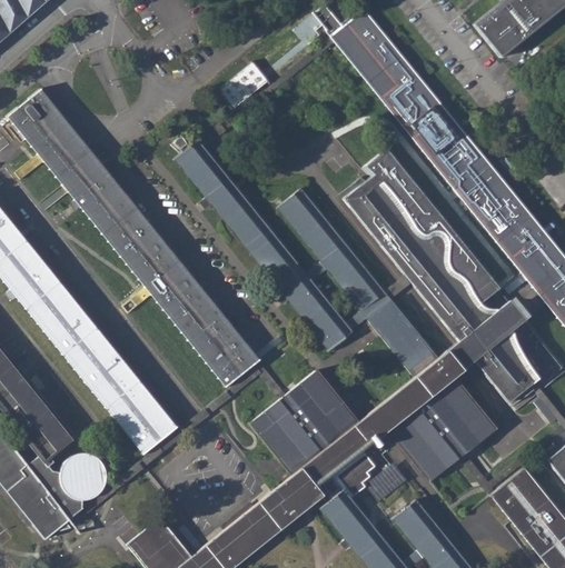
[(0,0),(0,43),(43,7),(50,0),(0,0)]
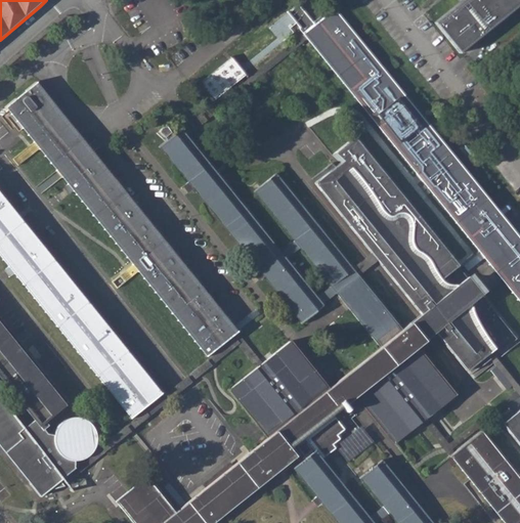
[(463,0),(463,1),(437,22),(462,52),(519,4),(519,0),(463,0)]
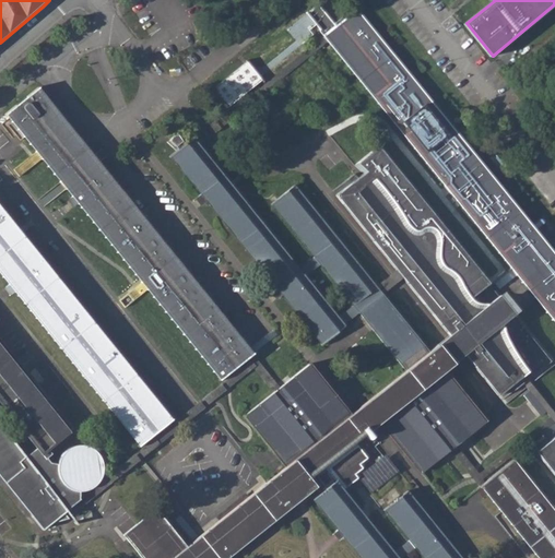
[(340,24),(321,2),(310,12),(329,34),(340,24)]
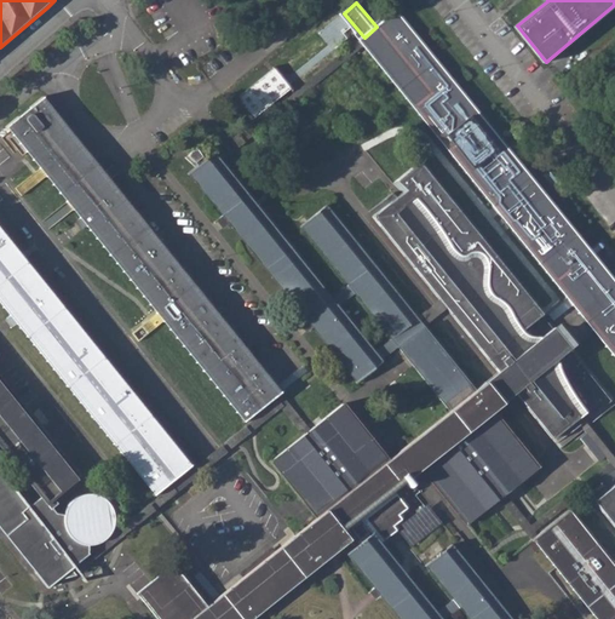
[(377,27),(365,38),(367,41),(584,310),(614,348),(614,279),(398,11),(400,10),(398,9),(377,27)]
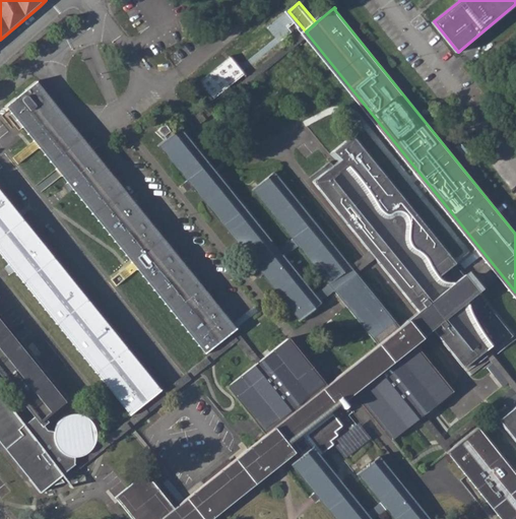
[(247,70),(235,56),(234,55),(233,56),(234,57),(203,82),(202,80),(200,82),(215,101),(216,100),(215,99),(247,73),(249,75),(250,74),(247,70)]
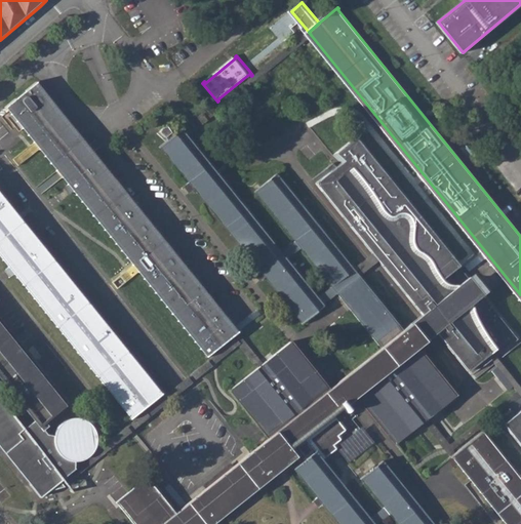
[(210,354),(211,355),(242,331),(241,329),(239,331),(218,305),(107,167),(40,83),(41,82),(40,81),(30,88),(31,90),(19,99),(18,98),(8,106),(10,108),(12,106),(33,132),(78,187),(143,268),(211,352),(210,354)]
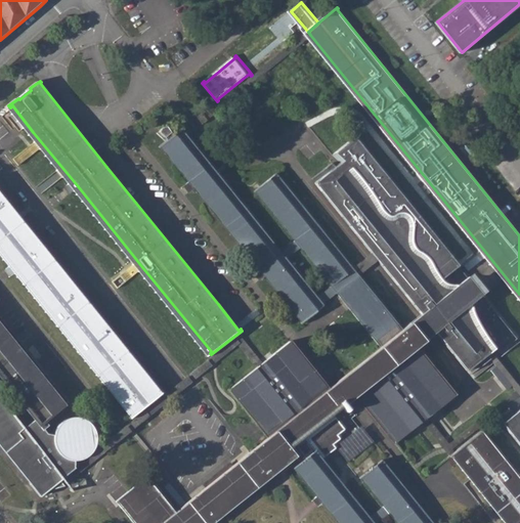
[(297,253),(291,246),(284,252),(186,130),(185,128),(177,135),(174,132),(172,124),(167,127),(164,133),(169,136),(171,139),(163,146),(164,147),(191,182),(188,184),(195,191),(198,189),(262,270),(259,272),(264,278),(267,276),(304,323),(333,299),(328,292),(320,298),(290,259),(297,253)]
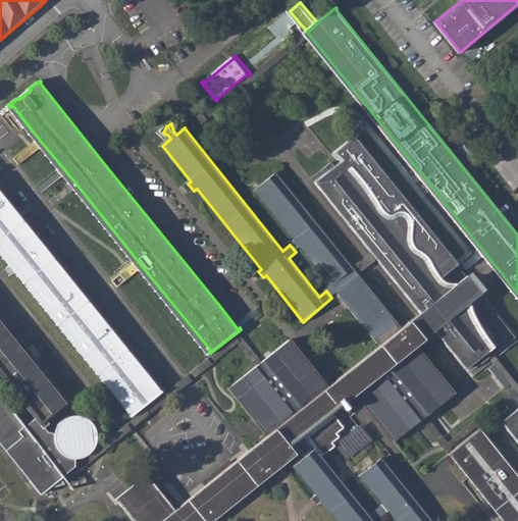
[(517,336),(356,136),(333,153),(342,160),(316,180),(430,322),(475,377),(498,359),(501,363),(503,362),(512,354),(509,350),(517,343),(517,336)]
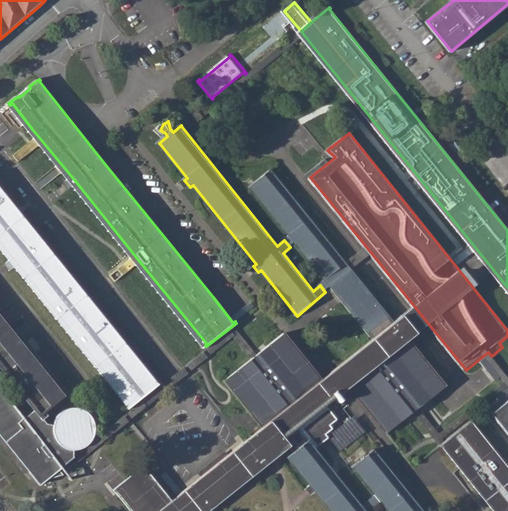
[(332,373),(346,390),(351,386),(388,433),(421,406),(447,385),(412,340),(410,341),(409,338),(417,332),(416,330),(415,331),(410,324),(404,317),(404,315),(395,321),(275,170),(253,186),(291,235),(284,240),(290,247),(296,242),(327,280),(320,285),(325,292),(332,286),(340,296),(345,300),(375,339),(337,367),(332,373)]
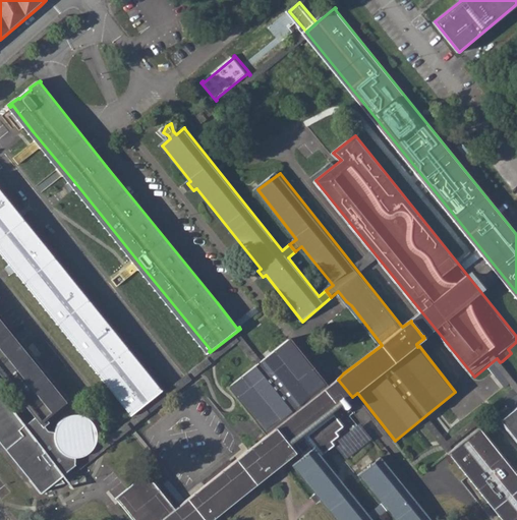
[(131,413),(132,414),(163,390),(162,388),(160,390),(21,217),(0,189),(0,246),(82,349),(133,411),(131,413)]
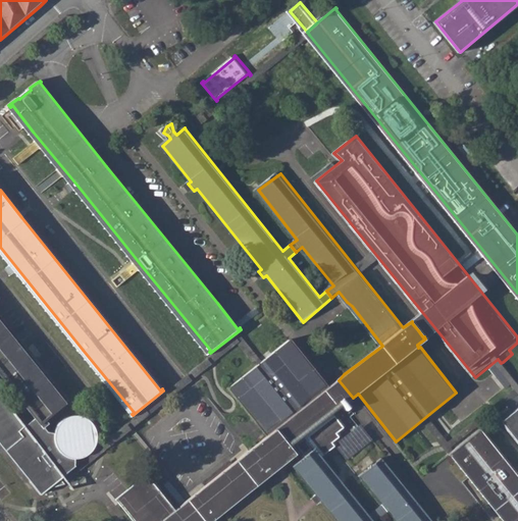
[(0,436),(34,479),(32,480),(42,493),(52,485),(53,486),(66,483),(62,477),(68,472),(70,471),(78,465),(76,458),(85,457),(93,451),(97,443),(98,436),(97,429),(93,421),(87,416),(81,414),(72,414),(63,417),(58,423),(55,431),(49,430),(45,425),(50,421),(47,417),(70,398),(53,377),(48,370),(44,373),(35,362),(39,359),(0,310),(0,436)]
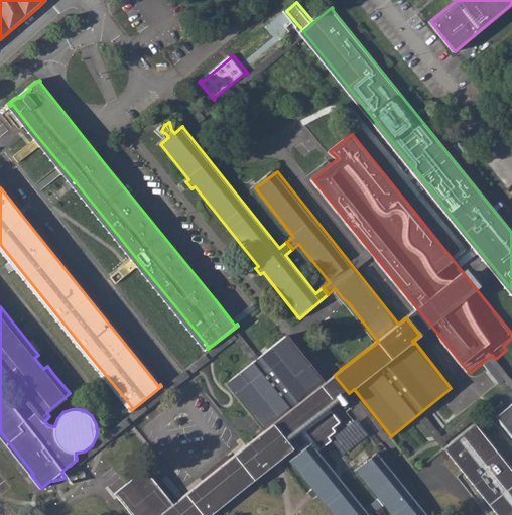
[(310,453),(318,451),(340,432),(337,429),(344,424),(331,407),(349,393),(335,376),(326,382),(288,336),(260,358),(230,382),(255,413),(266,427),(267,426),(268,428),(267,429),(268,430),(220,470),(182,499),(180,498),(174,503),(147,468),(130,482),(118,491),(136,514),(211,514),(281,460),(285,456),(290,452),(295,448),(299,455),(310,453)]
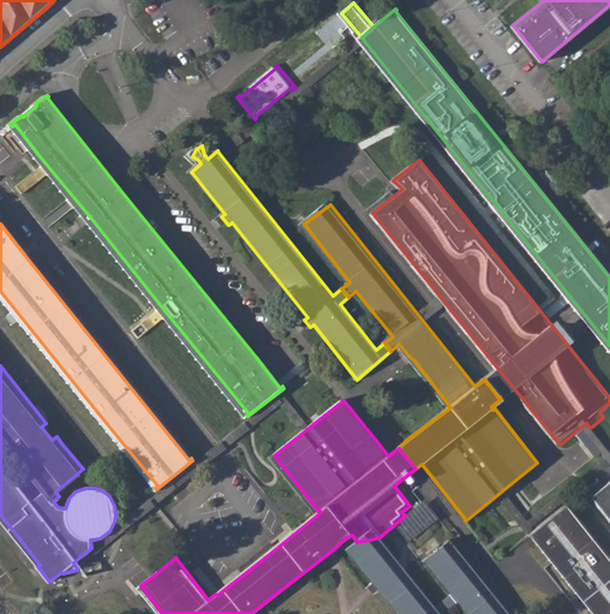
[(41,427),(52,440),(57,436),(46,423),(41,427)]
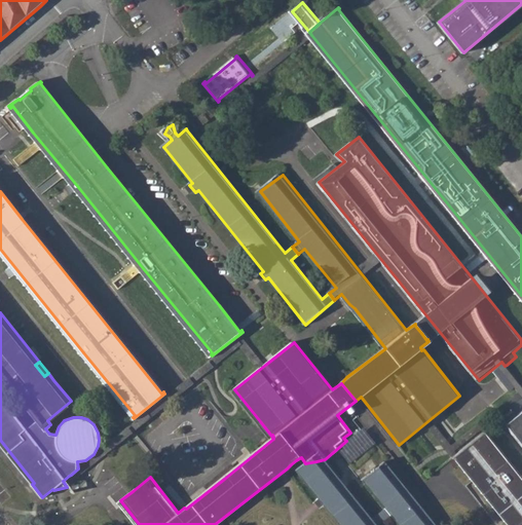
[(521,413),(508,424),(521,443),(521,413)]
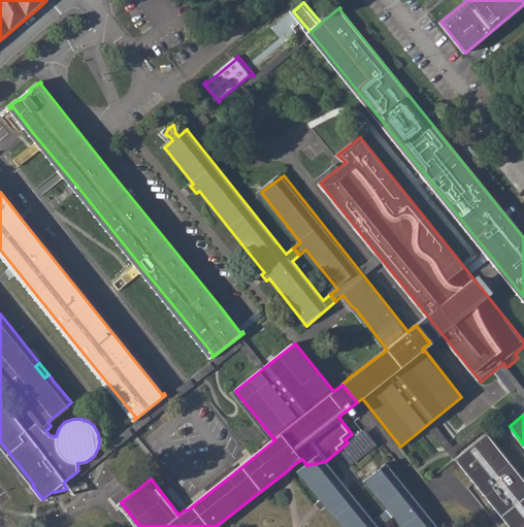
[(368,430),(341,450),(354,466),(381,447),(374,438),(368,430)]
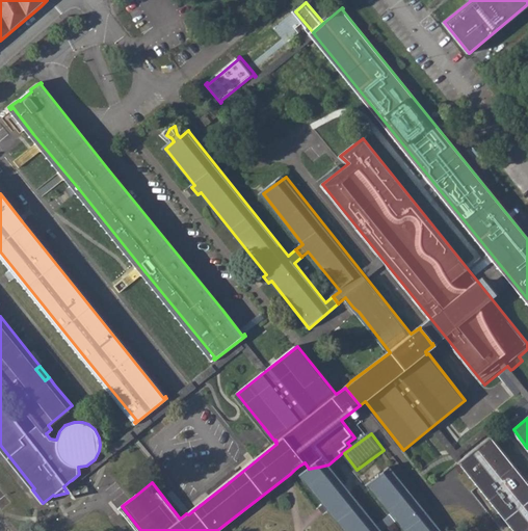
[(515,530),(527,530),(527,483),(491,439),(493,437),(492,436),(467,457),(459,462),(464,468),(515,530)]
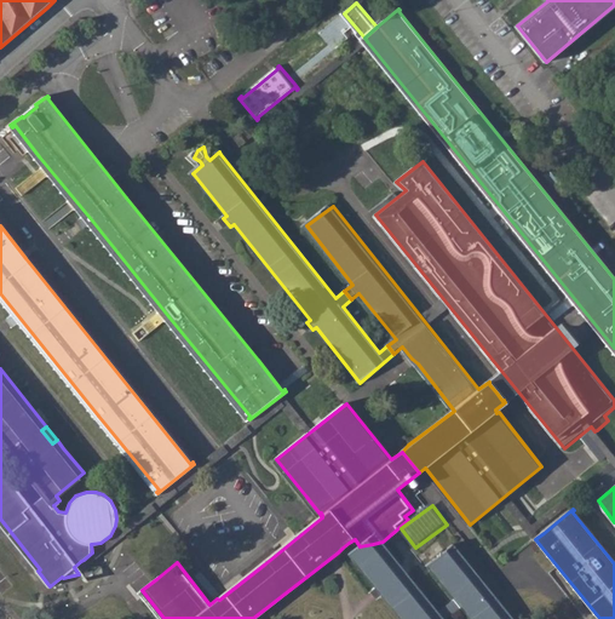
[(450,609),(447,605),(438,612),(383,542),(373,544),(360,546),(355,550),(351,552),(352,555),(352,554),(378,585),(375,588),(379,591),(381,596),(385,594),(404,618),(447,618),(454,613),(450,609)]
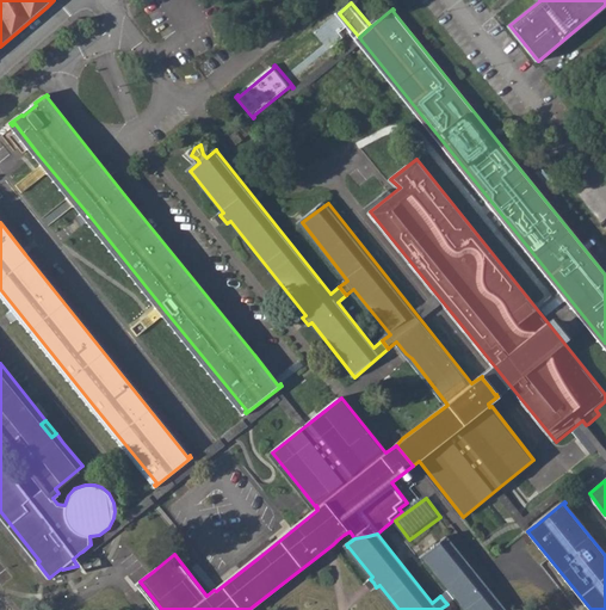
[(506,609),(449,538),(450,537),(449,536),(421,556),(422,558),(424,558),(450,590),(447,591),(440,596),(444,601),(447,604),(455,599),(457,598),(465,609),(506,609)]
